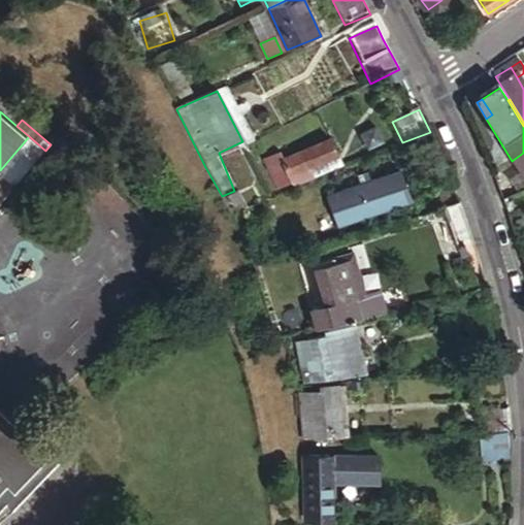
[(45,151),(29,136),(0,170),(0,175),(15,188),(45,151)]
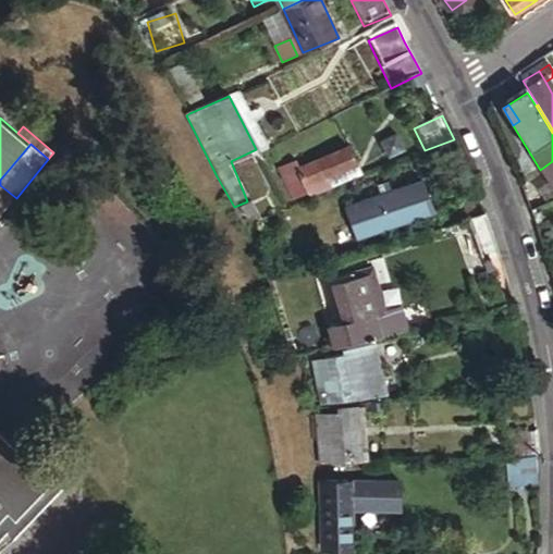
[(346,149),(295,173),(304,191),(355,168),(346,149)]
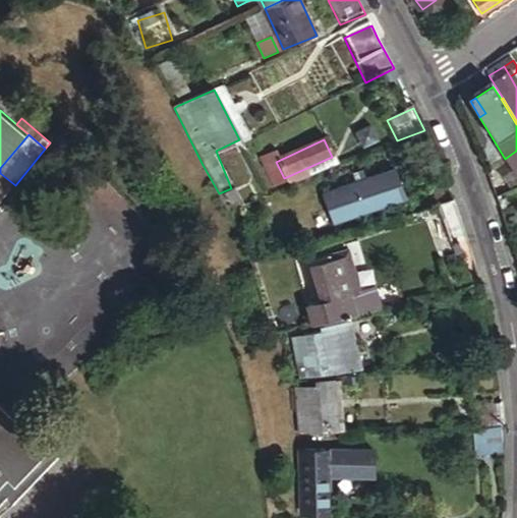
[(396,168),(345,185),(355,216),(406,198),(396,168)]
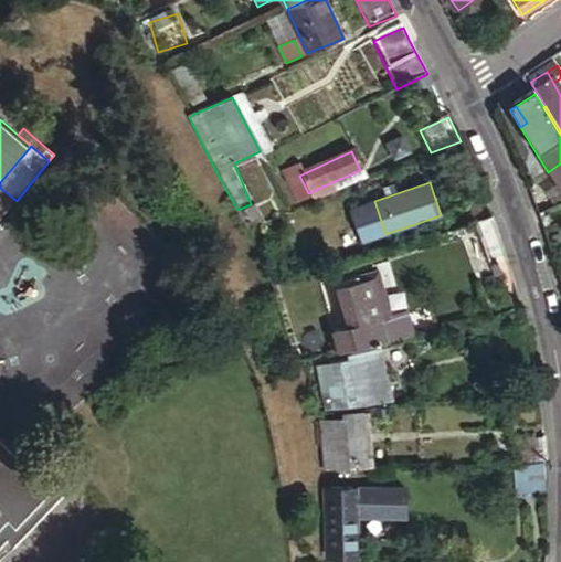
[(0,220),(17,201),(0,188),(0,220)]
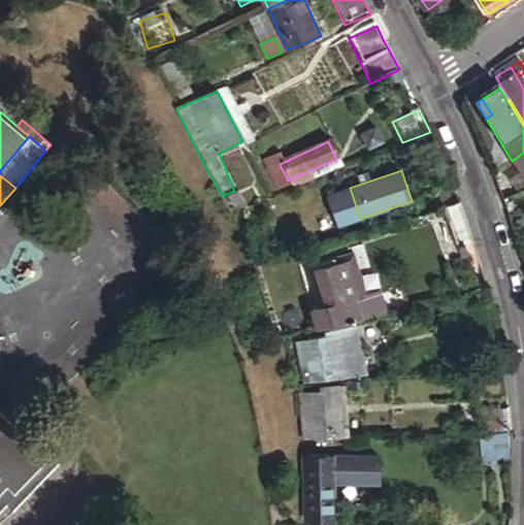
[(230,218),(238,215),(243,212),(236,196),(225,201),(230,218)]
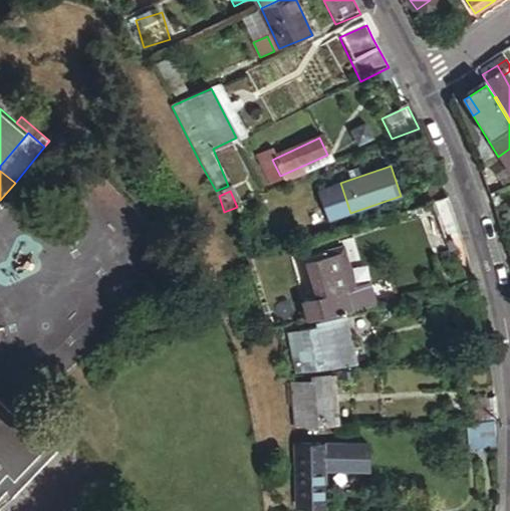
[(431,247),(463,238),(451,198),(450,196),(440,199),(419,206),(431,247)]
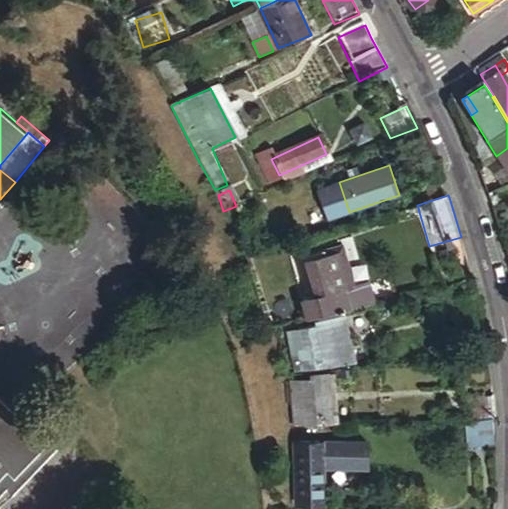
[(342,245),(305,257),(314,290),(318,304),(357,292),(353,278),(342,245)]
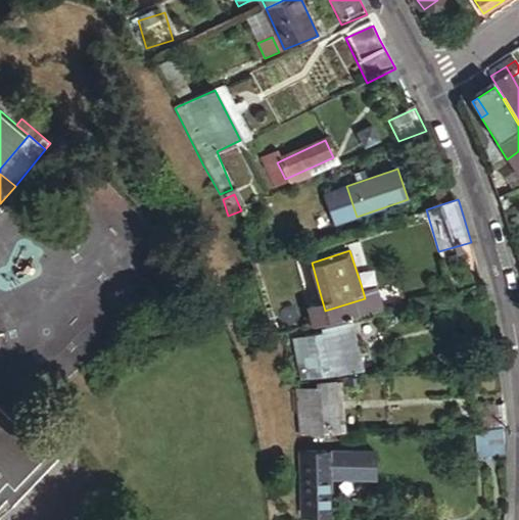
[(308,300),(316,325),(383,309),(375,280),(361,284),(365,298),(325,311),(321,296),(308,300)]
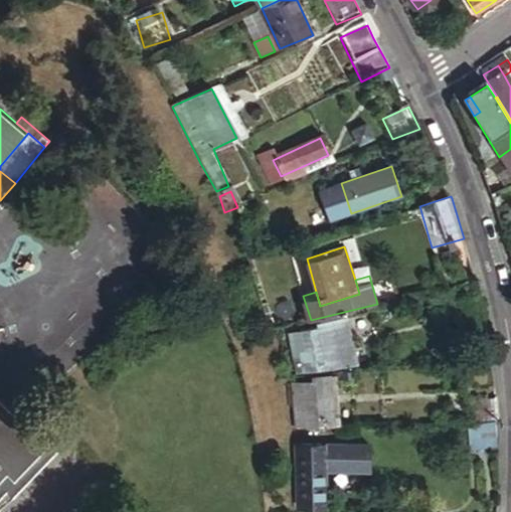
[(323,335),(297,341),(304,374),(330,368),(323,335)]
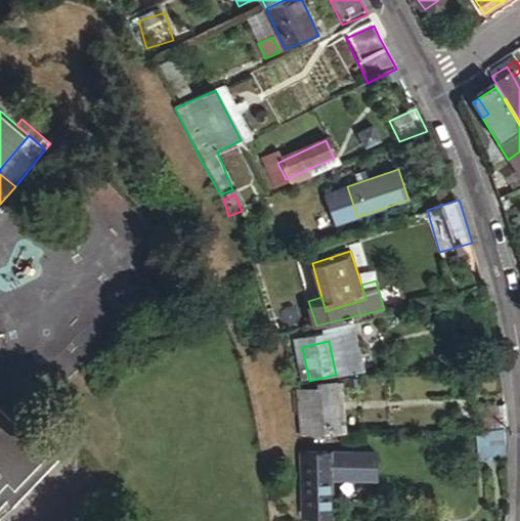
[(299,392),(306,435),(328,435),(339,435),(338,386),(318,386),(318,391),(299,392)]
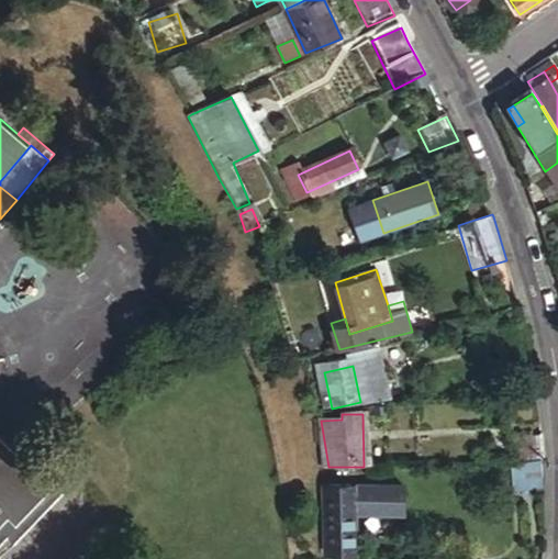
[(535,448),(547,446),(546,437),(534,439),(535,448)]
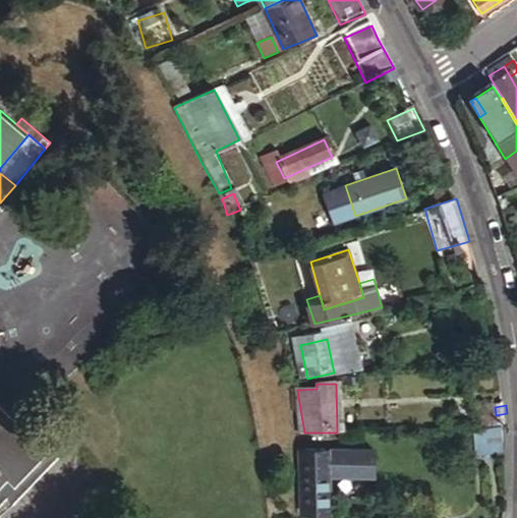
[(46,451),(38,444),(0,406),(0,481),(5,477),(13,484),(46,451)]
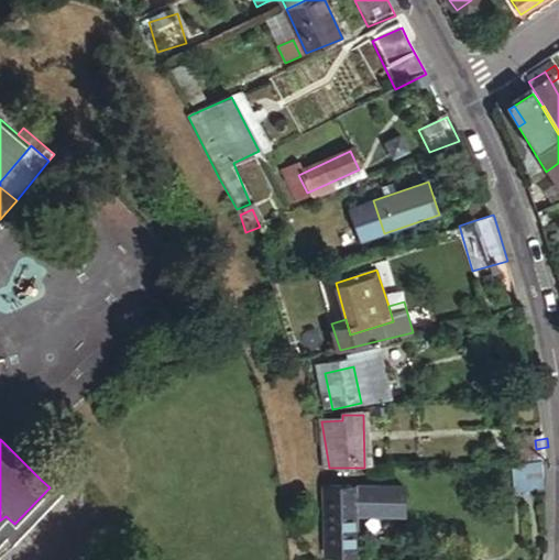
[(519,465),(549,464),(549,453),(548,447),(536,449),(535,440),(516,443),(519,465)]
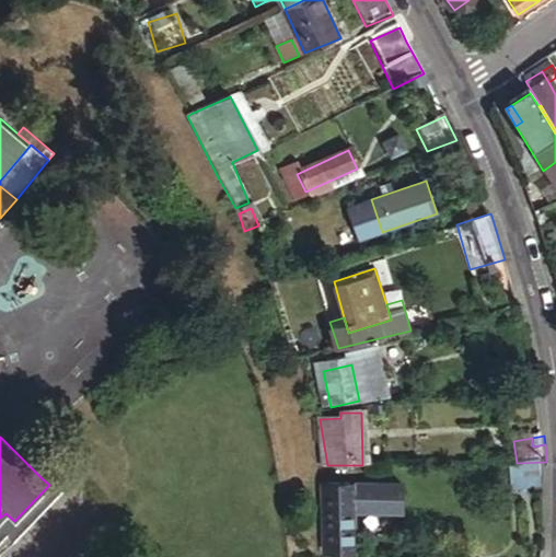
[(517,463),(516,463),(518,490),(548,490),(548,479),(546,462),(517,463)]
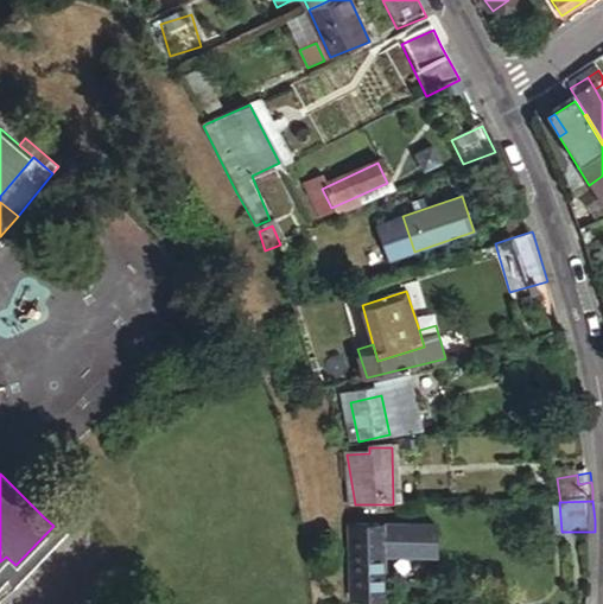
[(49,513),(44,517),(54,526),(16,565),(6,557),(0,561),(0,601),(68,532),(49,513)]
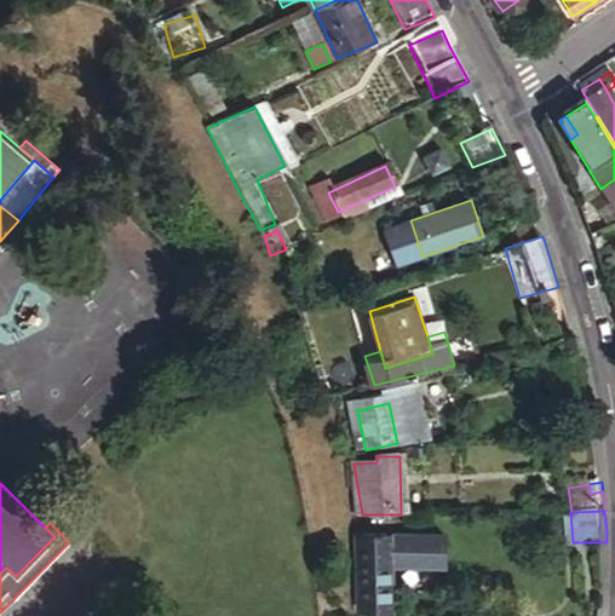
[(366,536),(366,548),(368,614),(397,614),(397,569),(454,568),(453,535),(366,536)]
